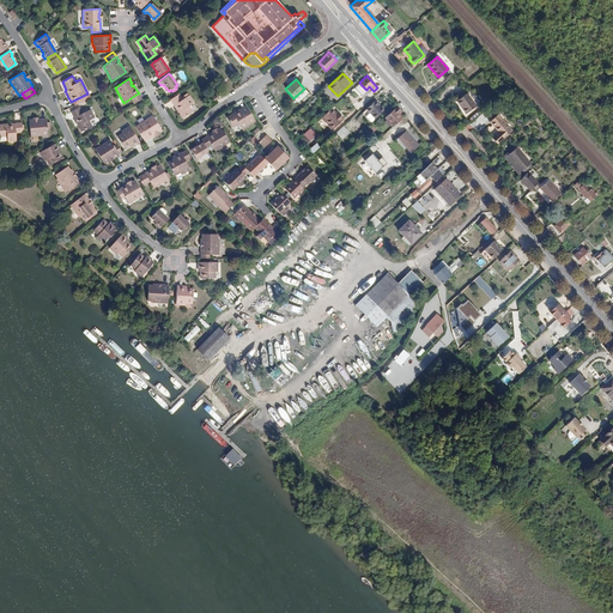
[(467,92),(457,99),(463,108),(462,108),(467,114),(477,105),(467,92)]
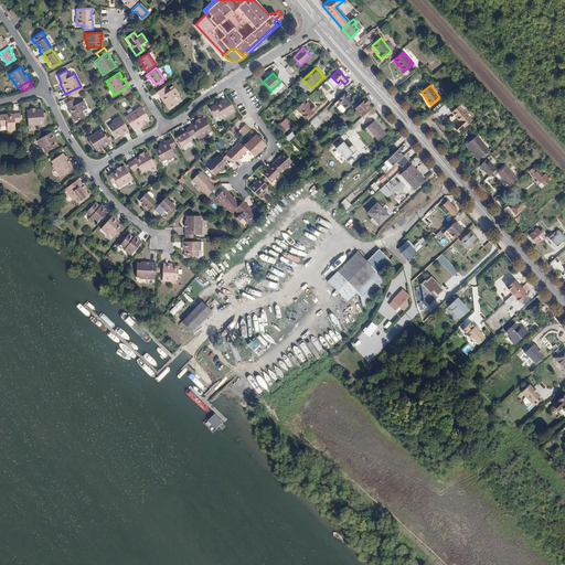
[(127,86),(120,91),(123,95),(130,91),(127,86)]
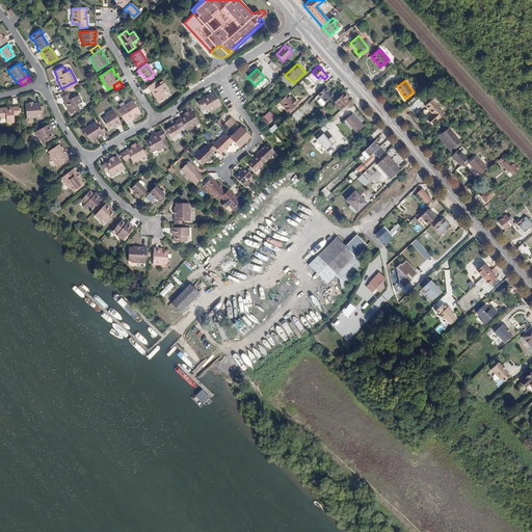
[(154,95),(159,102),(166,97),(163,91),(167,88),(162,81),(156,85),(153,81),(147,85),(153,96),(154,95)]
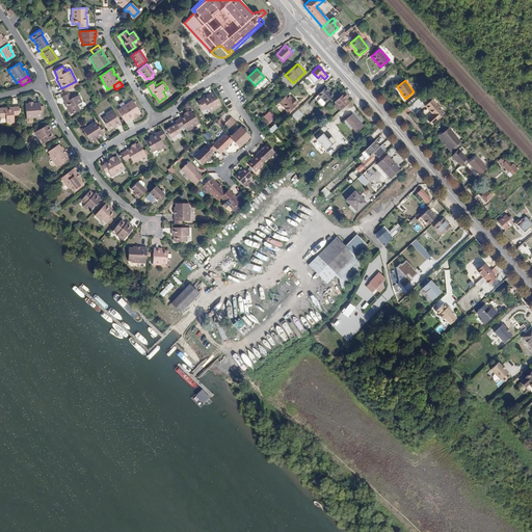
[(276,86),(275,84),(273,82),(267,87),(271,91),(276,86)]
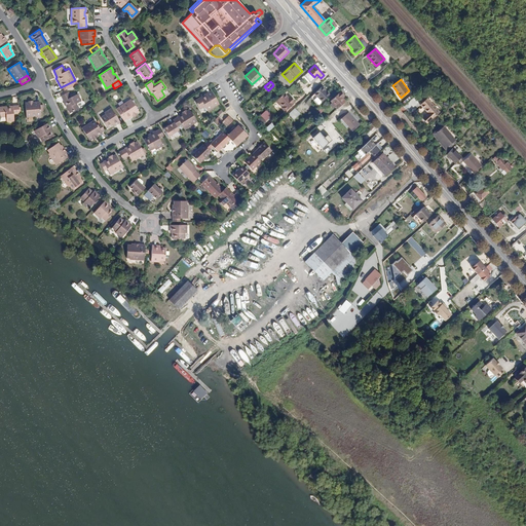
[(322,102),(329,95),(322,86),(313,94),(322,102)]
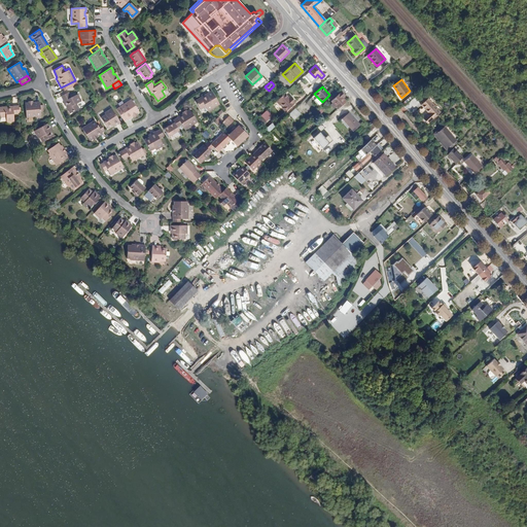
[(202,98),(195,102),(200,109),(204,106),(207,110),(218,103),(211,90),(201,96),(202,98)]
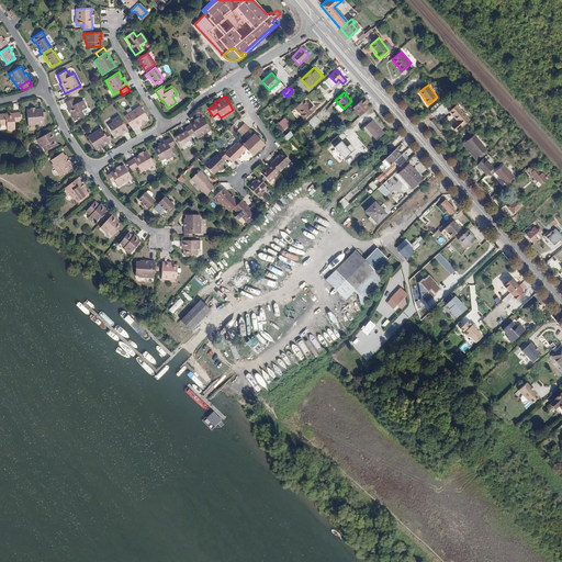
[(69,111),(70,110),(75,119),(83,114),(80,109),(86,107),(81,98),(75,102),(71,98),(65,101),(69,111)]
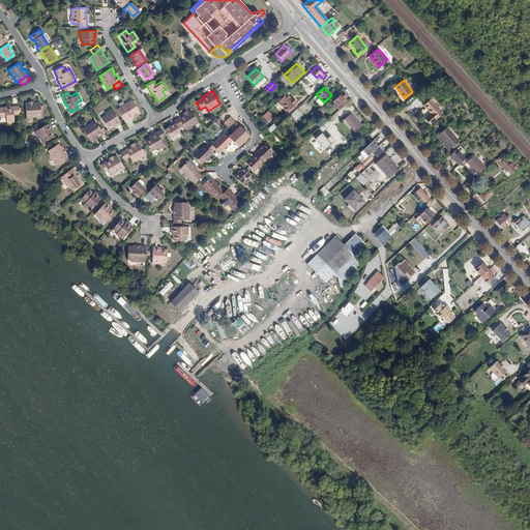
[(339,109),(347,101),(344,97),(346,95),(343,92),(332,101),(333,102),(336,107),(339,109)]
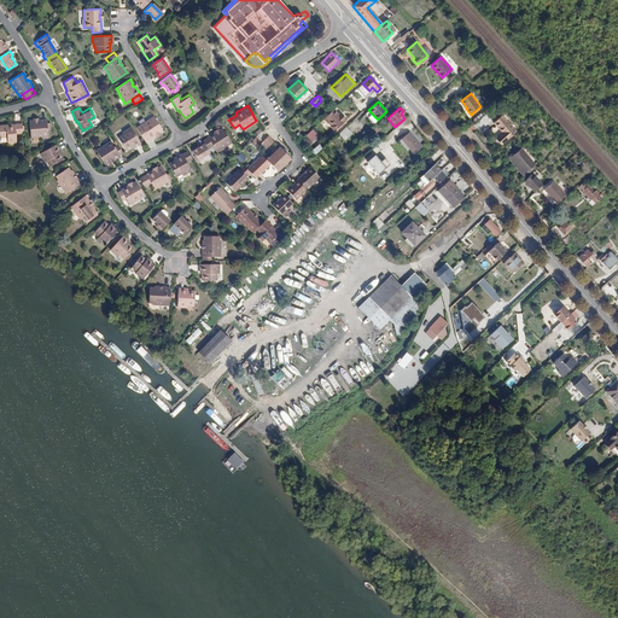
[(334,130),(347,120),(343,116),(340,117),(339,115),(333,110),(324,118),(328,123),(330,122),(333,124),(331,127),(334,130)]
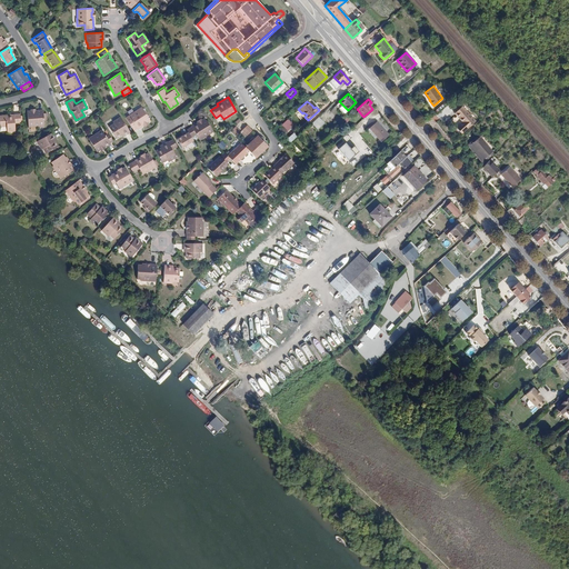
[(476,121),(462,106),(455,112),(457,116),(468,128),(476,121)]
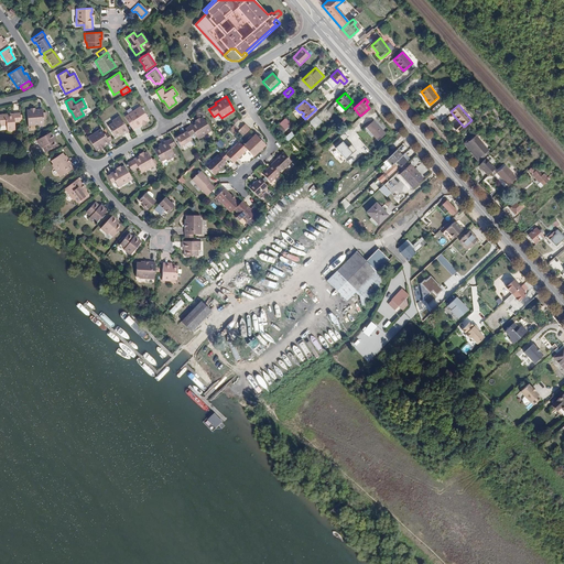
[(134,127),(141,123),(141,122),(141,121),(143,120),(144,120),(148,118),(139,106),(126,115),(130,120),(134,127)]
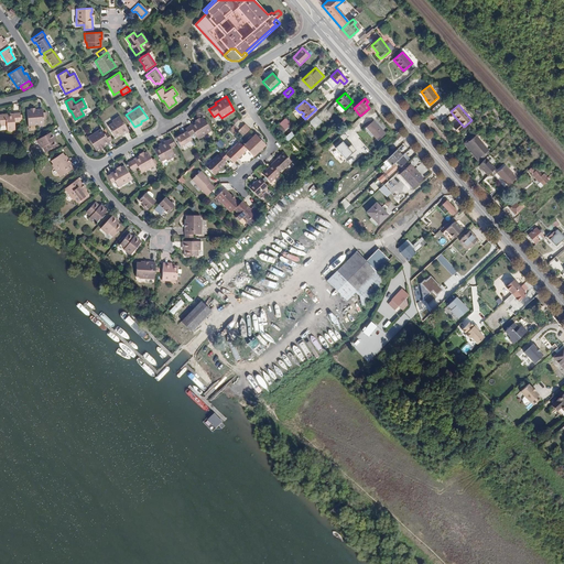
[(31,110),(30,110),(26,110),(28,125),(43,123),(43,119),(43,117),(45,117),(44,111),(42,111),(42,109),(35,109),(34,109),(34,110),(31,111),(31,110)]
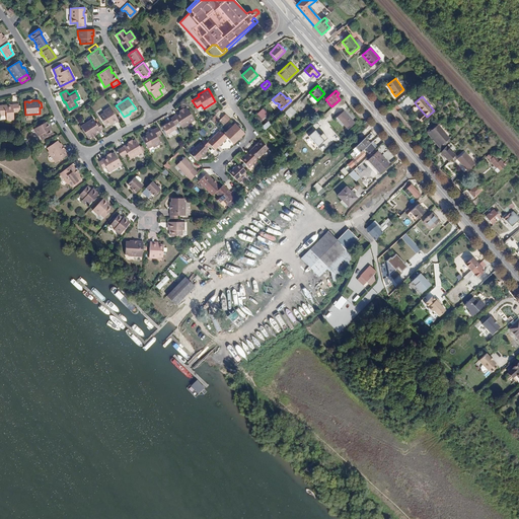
[(7,103),(8,104),(0,104),(0,115),(6,115),(6,120),(14,119),(13,112),(18,110),(18,108),(18,104),(17,102),(7,103)]
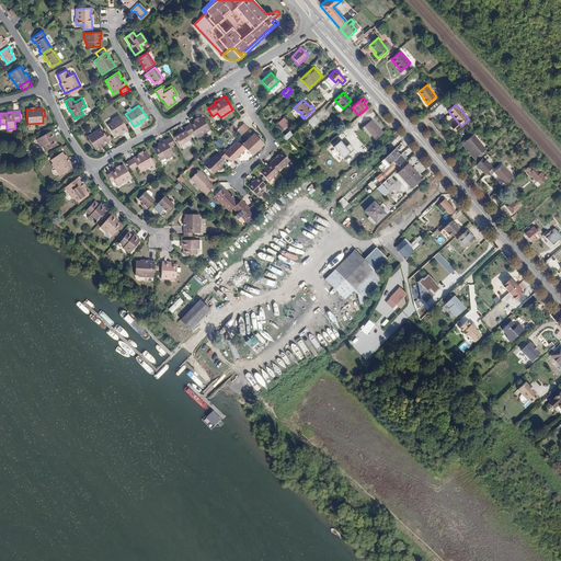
[(450,114),(448,115),(443,121),(454,133),(461,126),(450,114)]
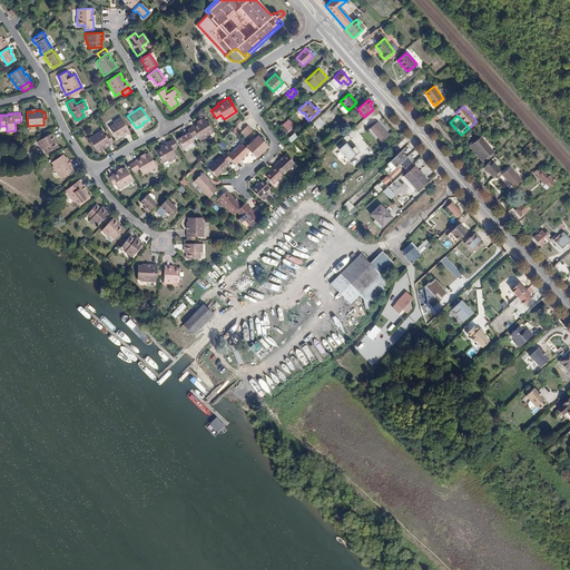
[(121,134),(123,133),(125,135),(129,131),(119,117),(112,121),(114,123),(108,126),(116,137),(121,134)]
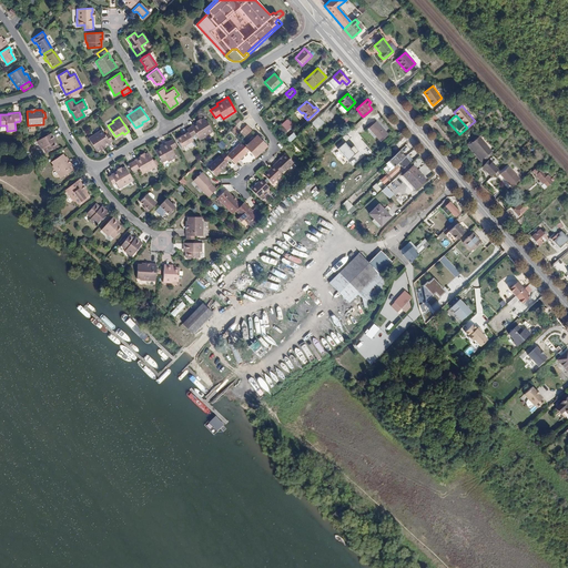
[(317,130),(325,123),(320,117),(312,123),(317,130)]
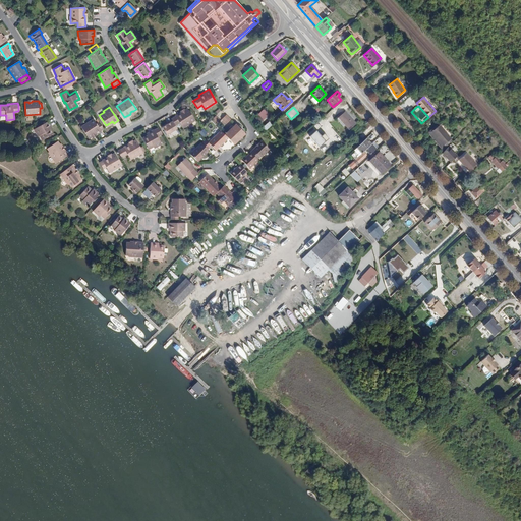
[(310,117),(319,110),(316,107),(307,115),(310,117)]
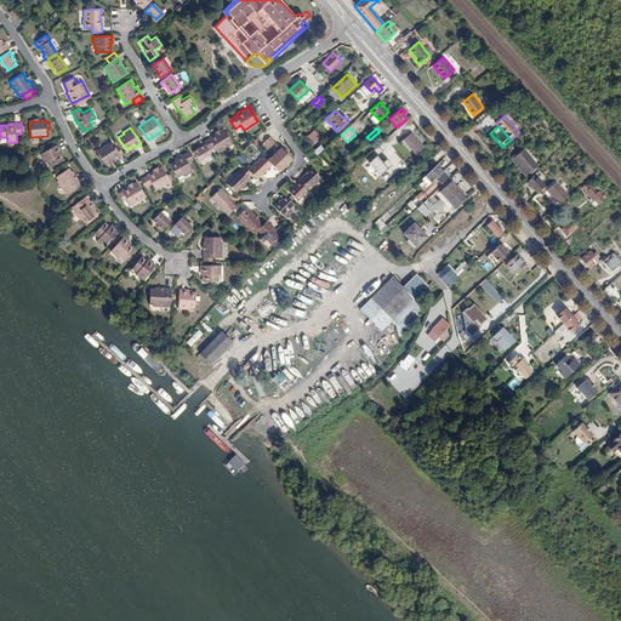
[(218,131),(217,131),(218,132),(215,134),(208,137),(209,138),(214,146),(217,152),(232,143),(223,129),(218,131)]
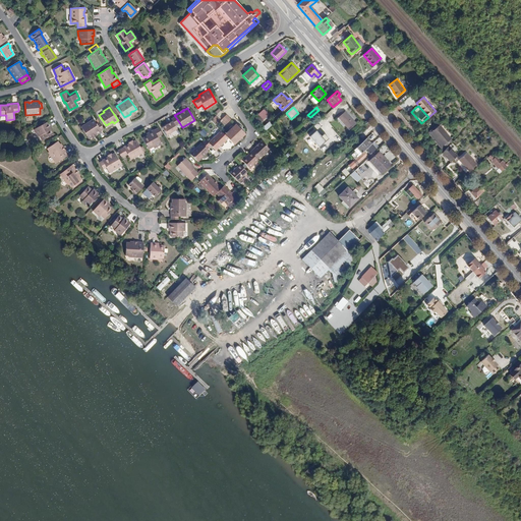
[(348,129),(355,123),(345,111),(338,117),(348,129)]
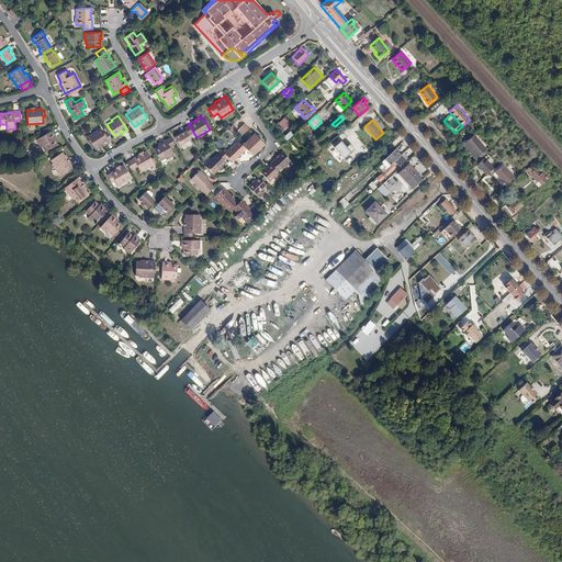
[(245,134),(249,128),(244,123),(239,128),(245,134)]
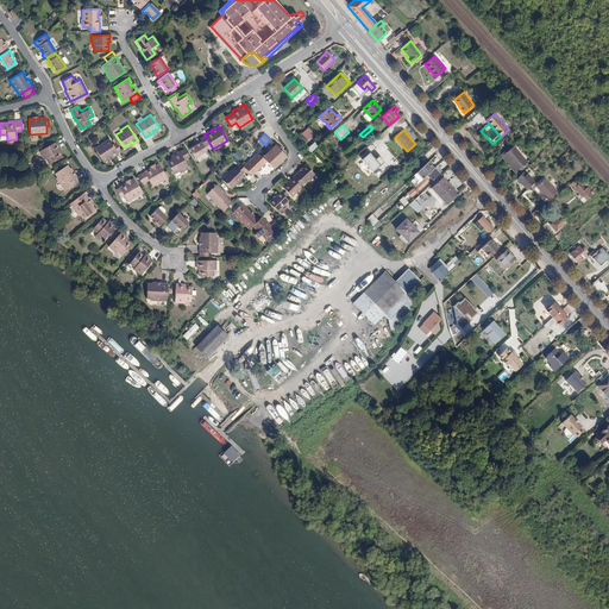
[(199,139),(203,146),(209,143),(205,136),(199,139)]
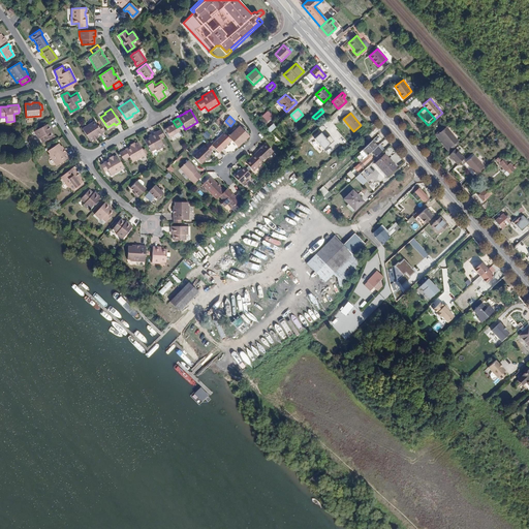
[(214,123),(218,127),(223,123),(219,118),(214,123)]
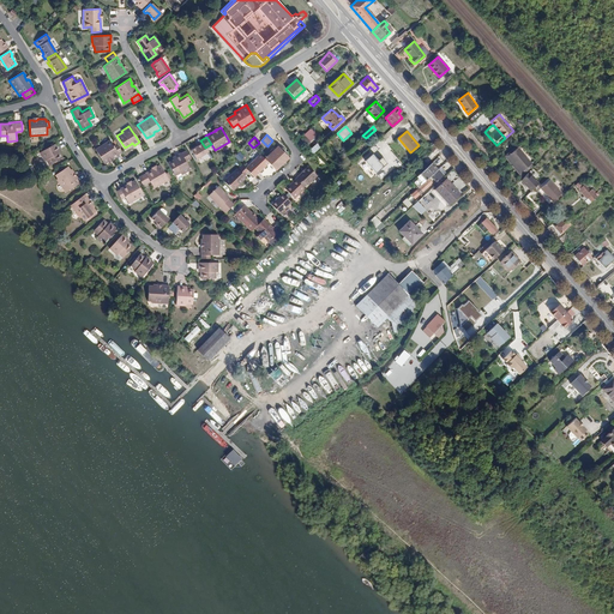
[(110,157),(112,157),(118,154),(118,152),(120,151),(115,143),(113,145),(108,139),(94,149),(103,163),(106,161),(107,160),(107,158),(110,157)]
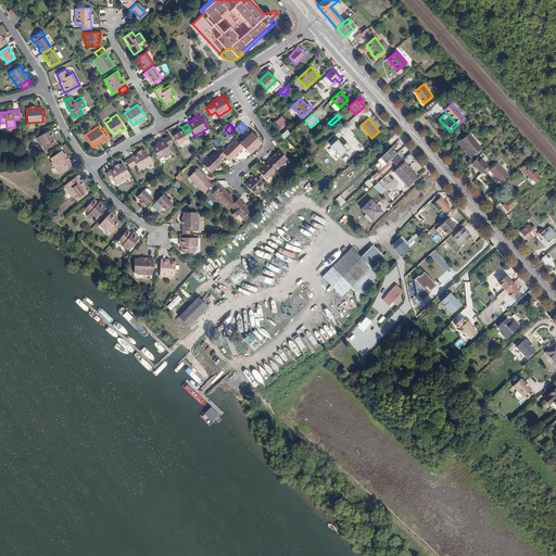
[(178,129),(179,130),(177,131),(172,135),(176,143),(188,137),(186,134),(181,127),(178,129)]
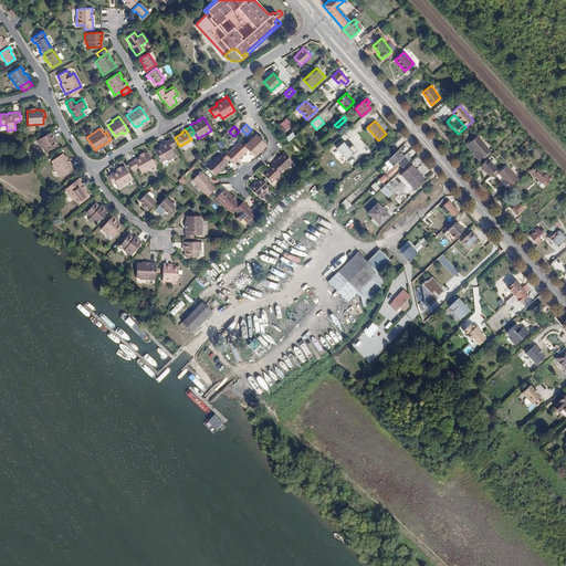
[(54,139),(54,137),(55,137),(53,132),(37,139),(41,147),(43,146),(45,152),(58,145),(54,139)]
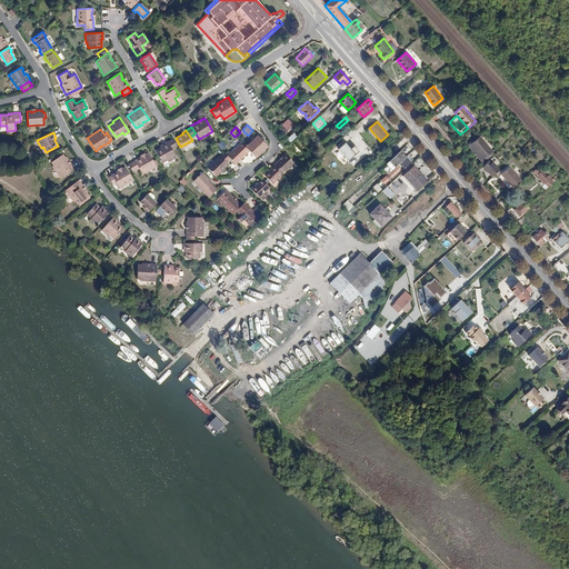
[(470,143),(482,159),(491,151),(479,136),(470,143)]
